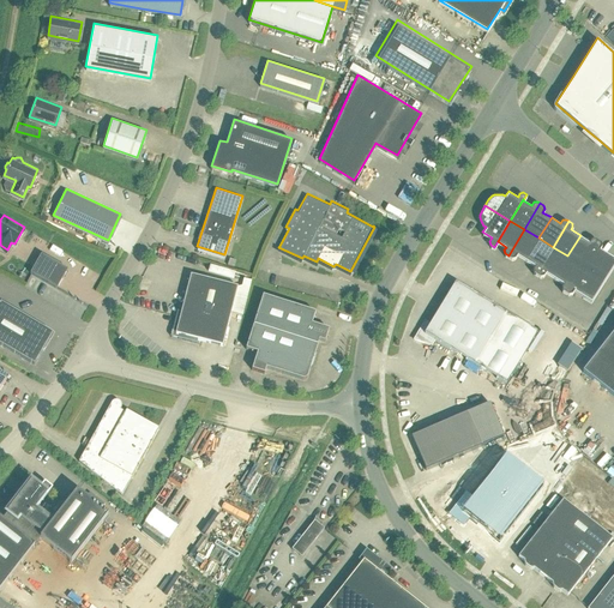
[(525,259),(539,238),(524,229),(509,256),(511,257),(515,257),(517,253),(525,259)]
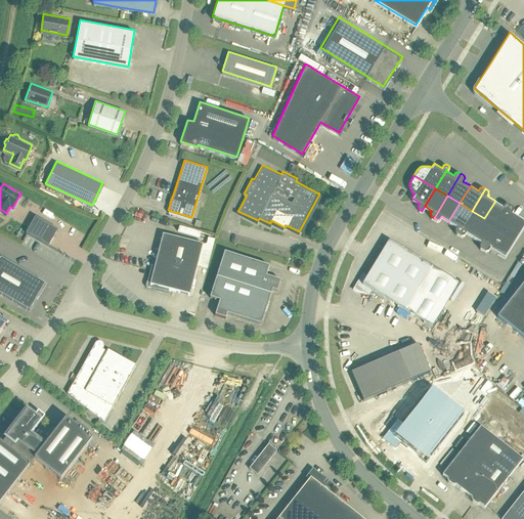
[(496,226),(510,204),(507,202),(505,203),(503,206),(495,201),(484,218),(496,226)]
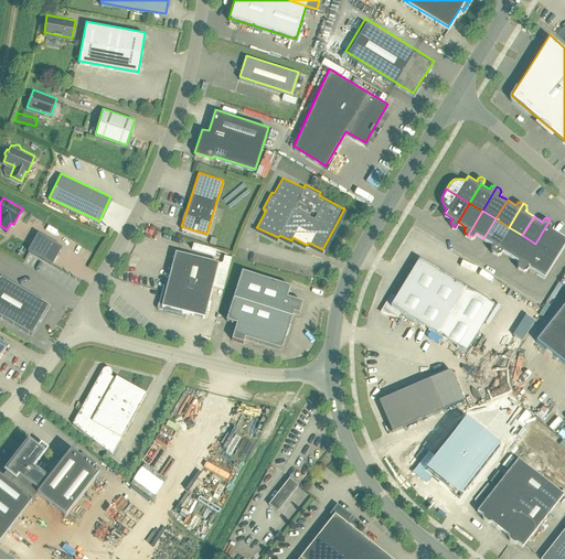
[(494,251),(509,227),(496,218),(483,238),(492,243),(490,246),(491,249),(494,251)]
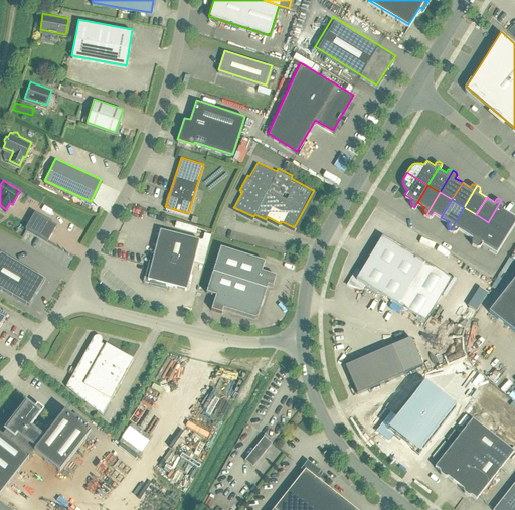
[(501,200),(488,222),(506,234),(514,219),(514,214),(503,207),(504,205),(504,202),(501,200)]
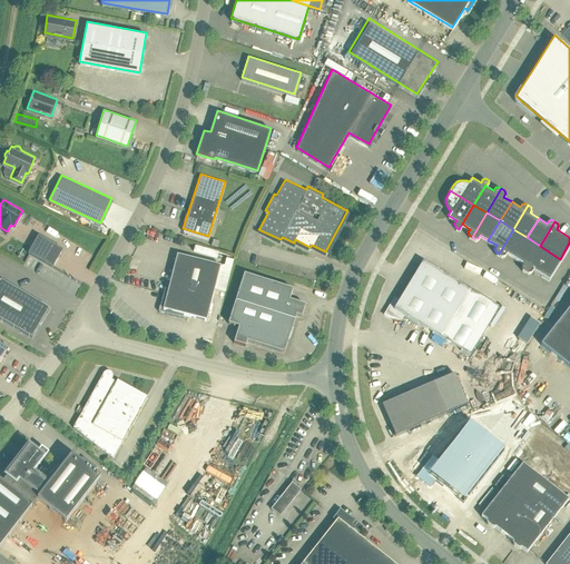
[(514,257),(527,237),(513,229),(499,254),(501,255),(504,254),(507,251),(514,257)]
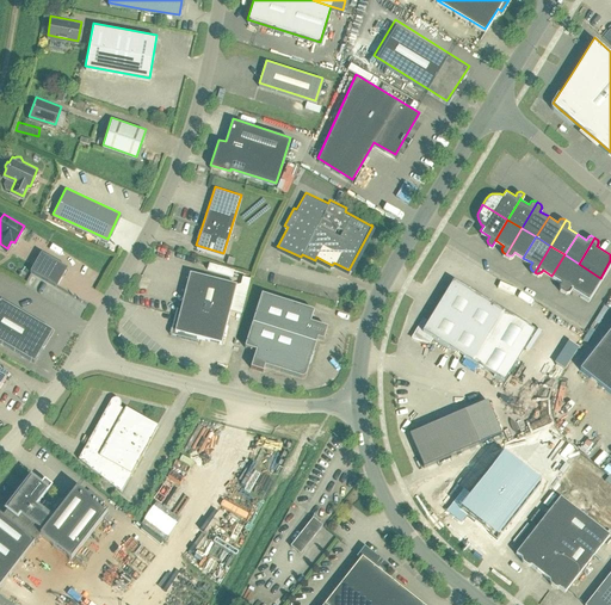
[(41,249),(30,269),(73,292),(84,273),(41,249)]
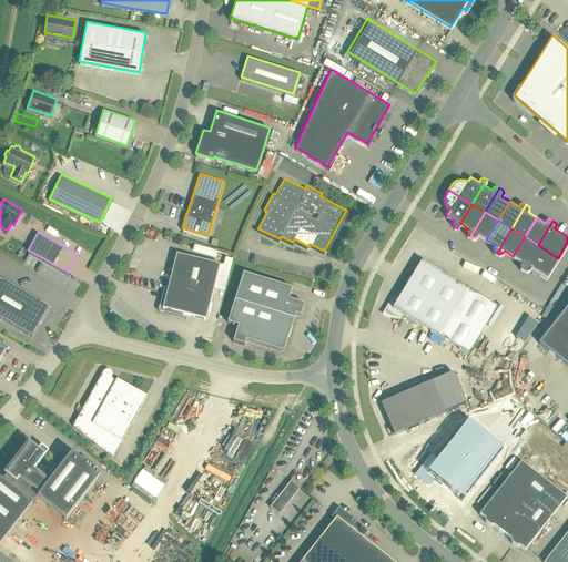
[(523,268),(538,245),(525,236),(513,256),(520,261),(519,264),(520,267),(523,268)]
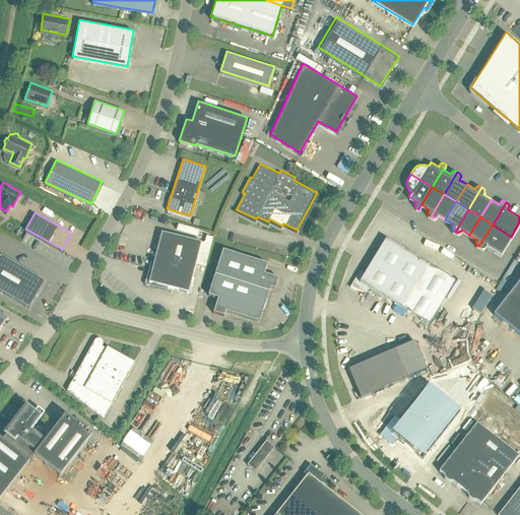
[(493,224),(478,246),(481,248),(484,247),(485,245),(501,254),(511,237),(493,224)]
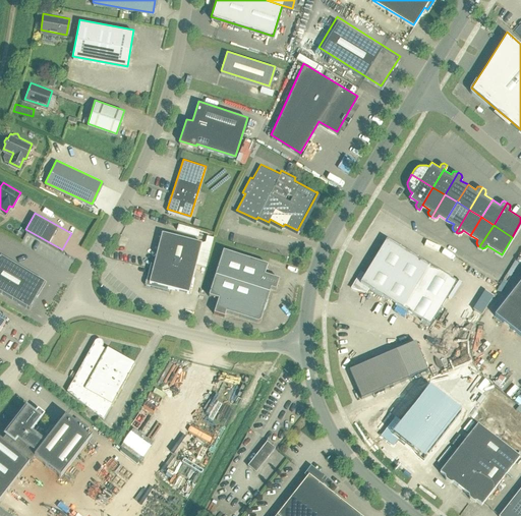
[(188,290),(201,240),(162,230),(154,262),(151,261),(145,282),(167,288),(168,285),(188,290)]
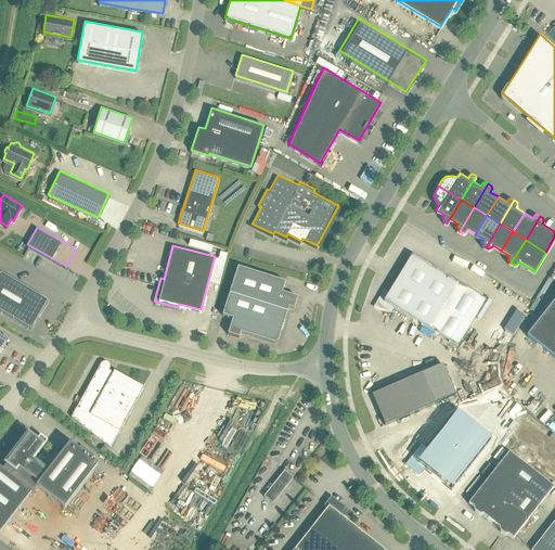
[(459,276),(442,266),(422,254),(413,248),(389,286),(384,284),(374,302),(391,307),(392,305),(401,309),(429,327),(457,344),(488,294),(460,277),(459,276)]
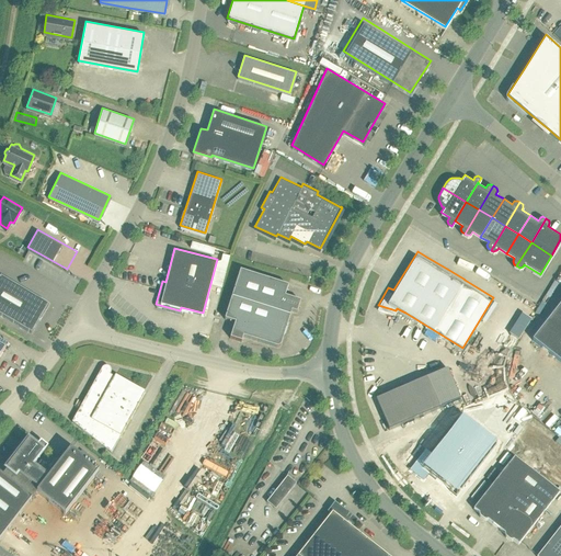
[(297,309),(300,297),(285,293),(288,282),(240,267),(225,316),(235,319),(230,335),(241,338),(243,333),(277,344),(281,342),(292,307),(297,309)]
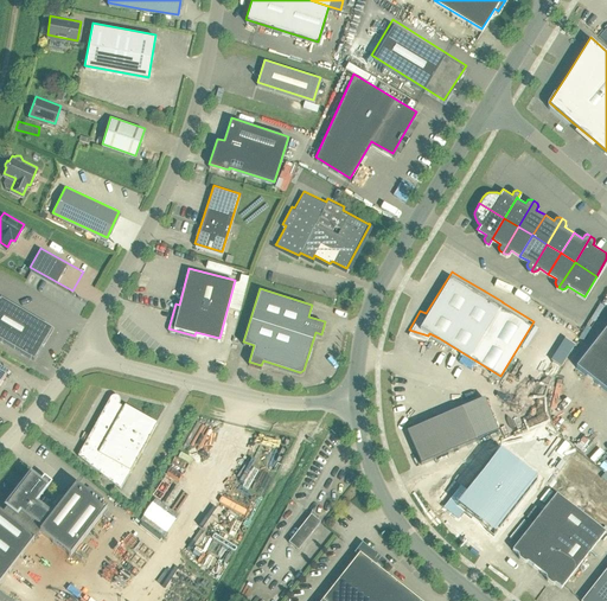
[(52,325),(0,295),(0,337),(33,357),(52,325)]
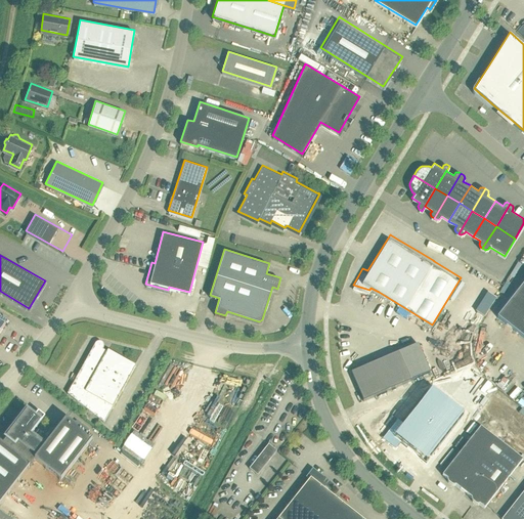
[(523,333),(523,278),(498,312),(523,333)]
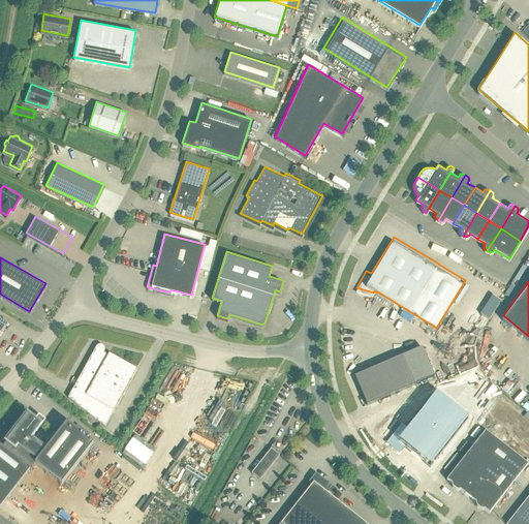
[(107,351),(103,349),(104,348),(104,347),(104,346),(104,345),(104,344),(103,343),(102,342),(101,342),(100,341),(99,341),(98,342),(97,342),(96,343),(67,394),(104,424),(136,366),(109,350),(107,351)]
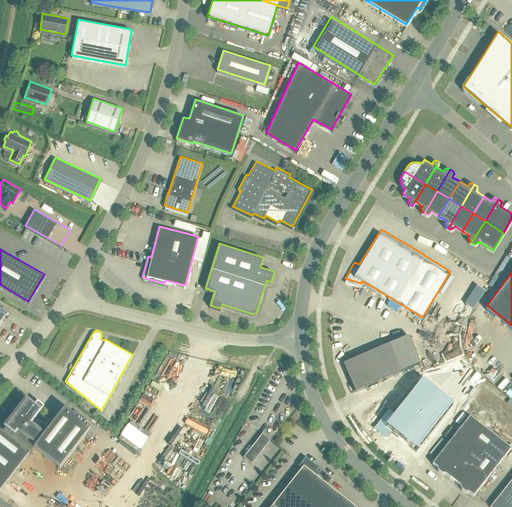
[(356,388),(383,376),(401,368),(411,364),(420,360),(418,355),(410,337),(408,332),(398,336),(393,338),(389,340),(378,345),(373,347),(371,348),(344,360),(356,388)]
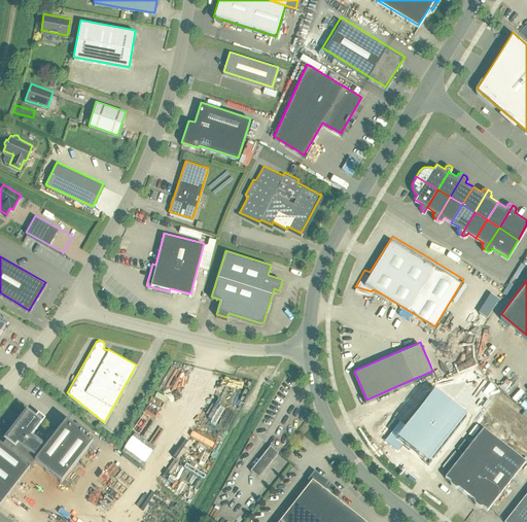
[(399,418),(384,438),(397,449),(402,443),(428,462),(466,413),(434,388),(407,423),(399,418)]
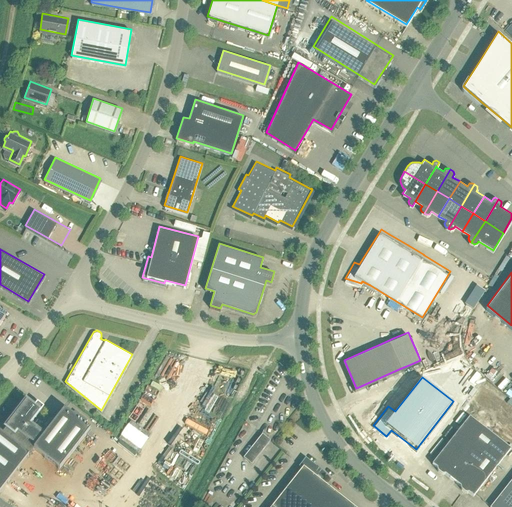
[(6,425),(1,431),(0,429),(0,488),(28,452),(26,450),(30,444),(59,466),(90,426),(64,406),(54,419),(43,411),(39,416),(35,413),(39,408),(25,398),(5,424),(6,425)]
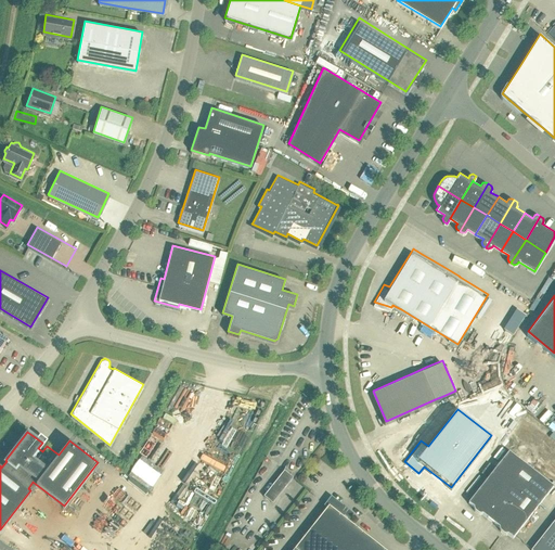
[(488,474),(515,496),(532,510),(553,484),(508,449),(488,474)]
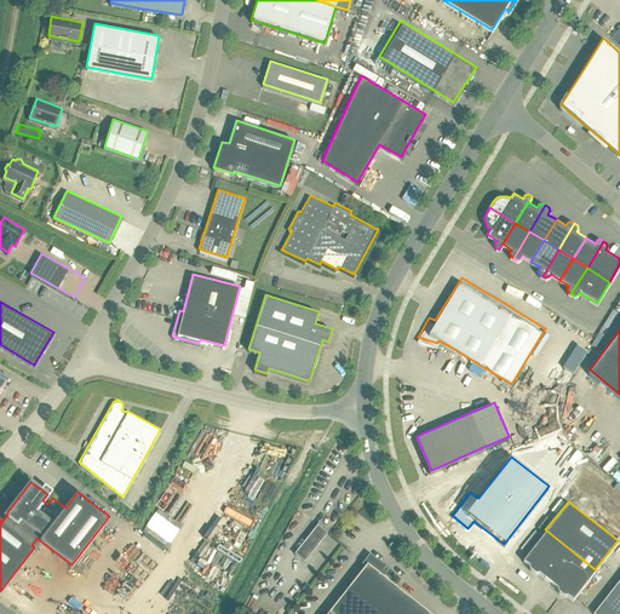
[(316,523),(294,551),(304,558),(326,531),(316,523)]
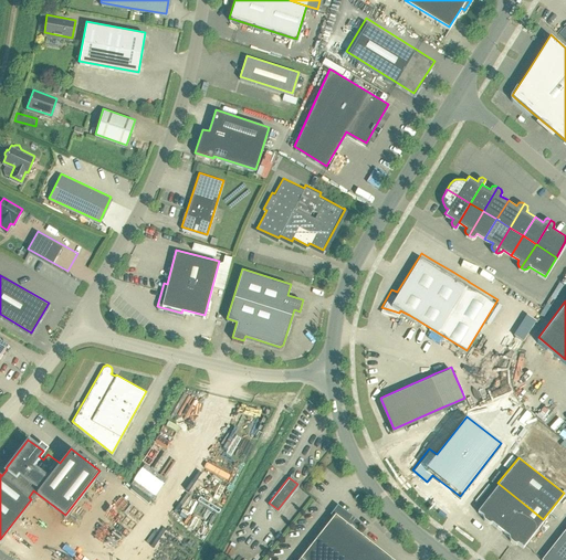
[(504,530),(525,505),(498,483),(478,509),(483,514),(483,515),(484,517),(488,520),(490,520),(492,520),(504,530)]
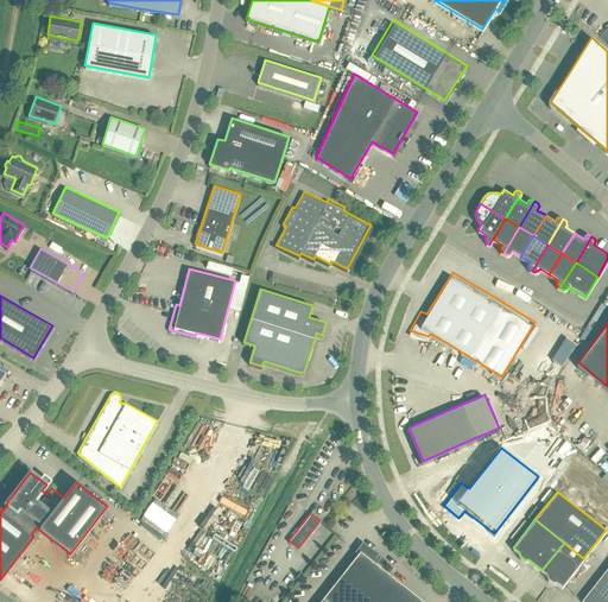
[(131,544),(138,536),(116,520),(109,530),(131,544)]
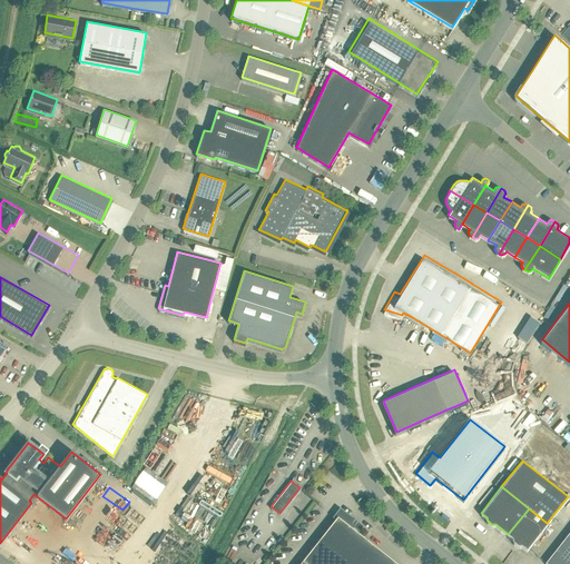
[(527,548),(547,523),(529,508),(508,534),(512,537),(512,540),(513,542),(517,544),(519,545),(521,544),(527,548)]
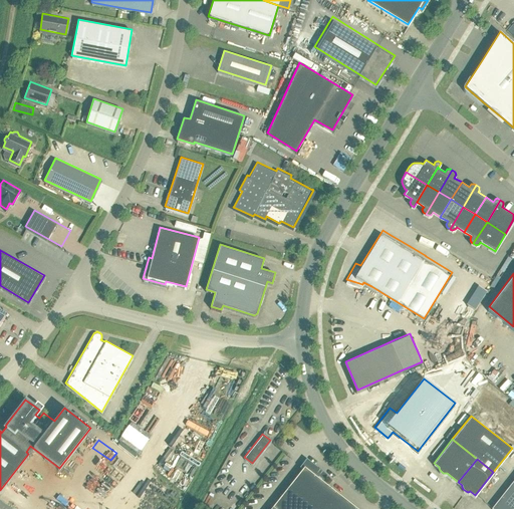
[(359,508),(319,477),(322,474),(307,462),(269,508),(359,508)]
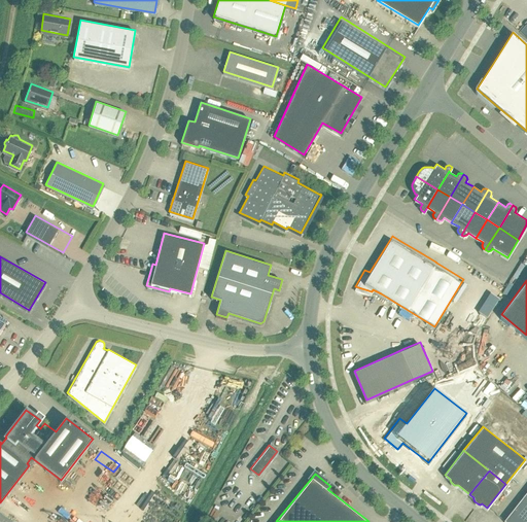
[(171,488),(174,480),(163,477),(160,485),(171,488)]
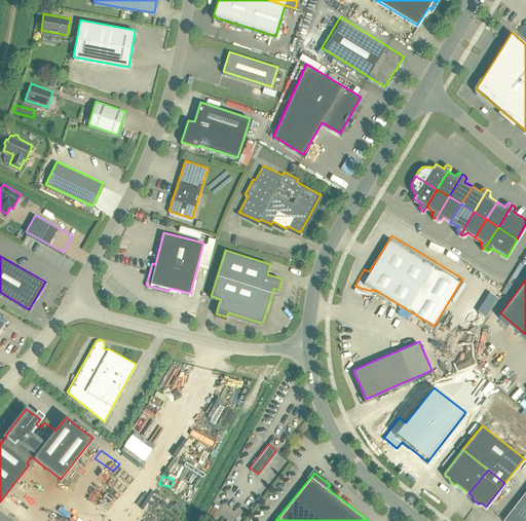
[(77,488),(74,492),(83,498),(86,494),(77,488)]
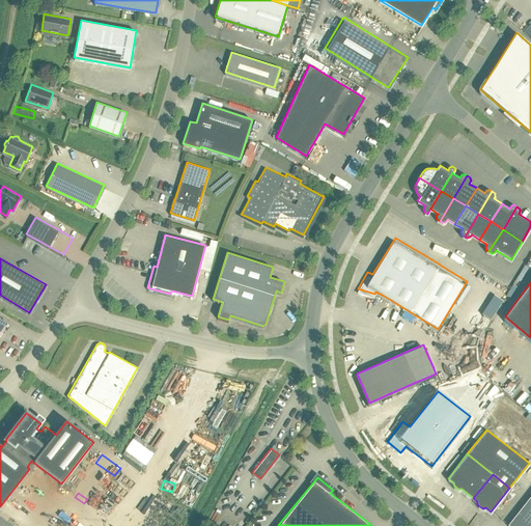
[(530,525),(530,494),(508,523),(510,525),(530,525)]
